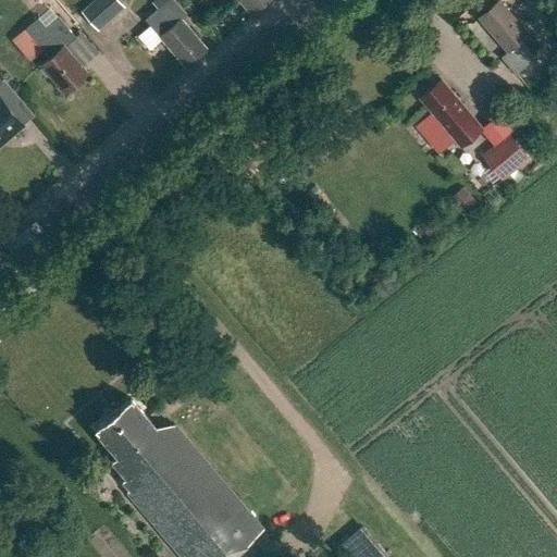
[(94,0),(81,11),(95,28),(121,5),(115,0),(94,0)]
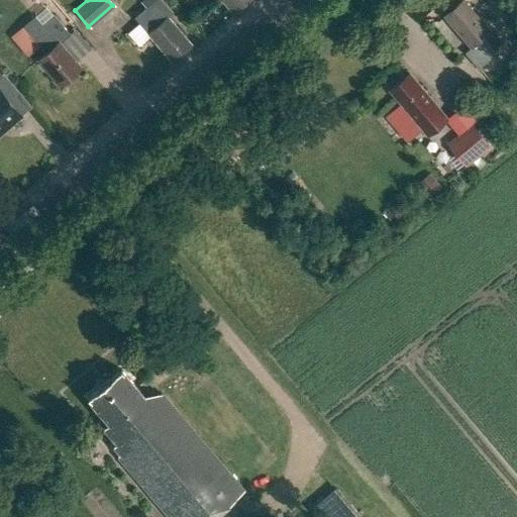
[(133,17),(173,63),(193,45),(168,16),(173,12),(162,0),(140,0),(145,7),(133,17)]
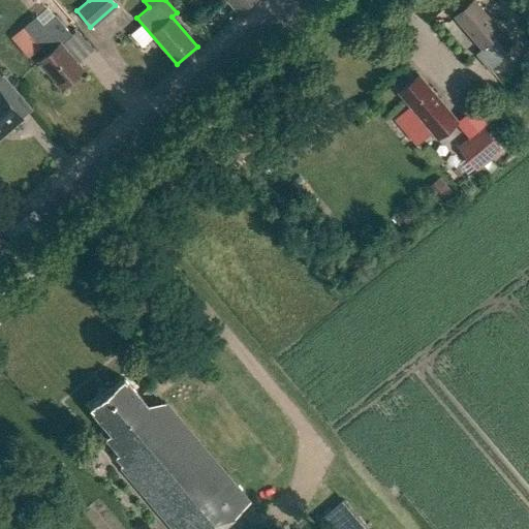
[(228,0),(238,10),(250,0),(228,0)]
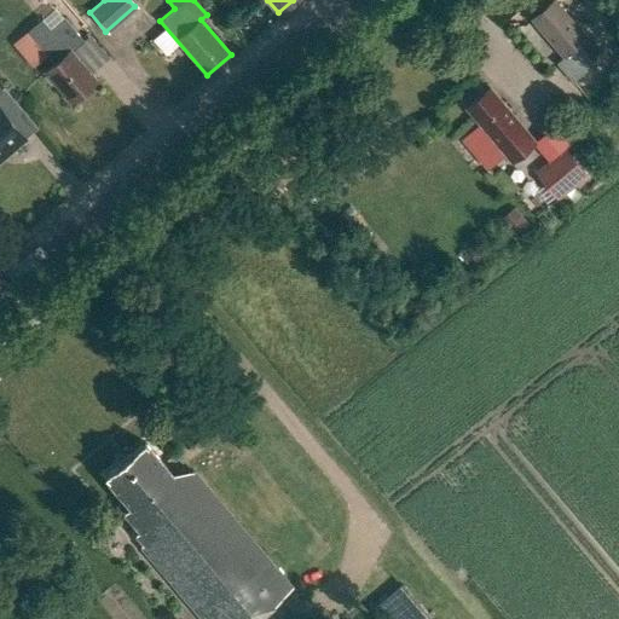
[(586,38),(554,0),(532,19),(565,57),(557,63),(573,82),(594,65),(578,46),(586,38)]
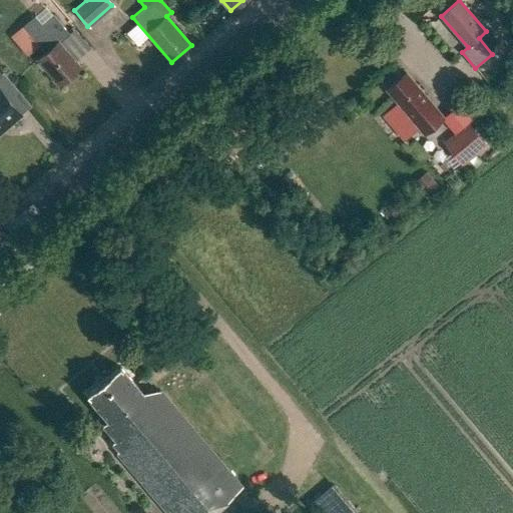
[(47,52),(38,59),(60,85),(81,67),(60,43),(71,33),(53,13),(30,33),(47,52)]
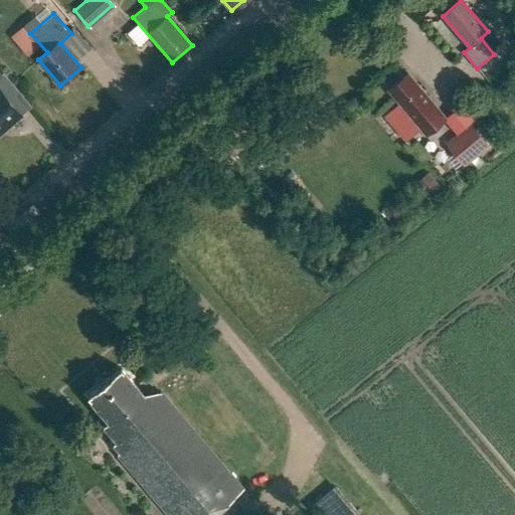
[(413,120),(424,134),(444,118),(433,104),(433,103),(407,73),(388,90),(413,120)]
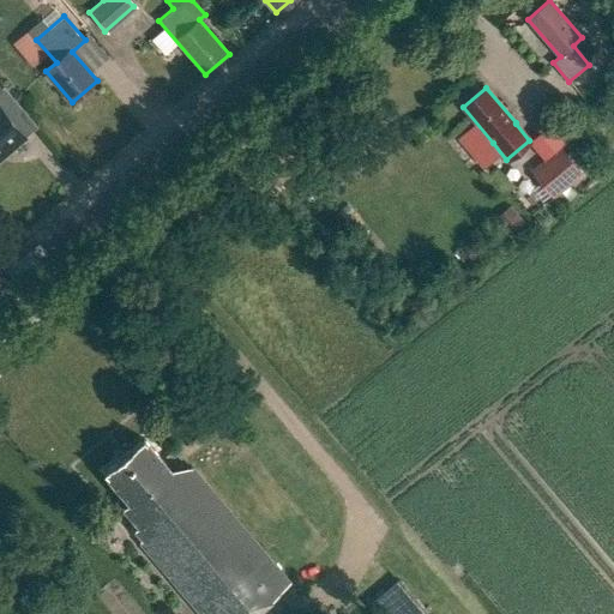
[(0,158),(25,138),(0,107),(0,158)]
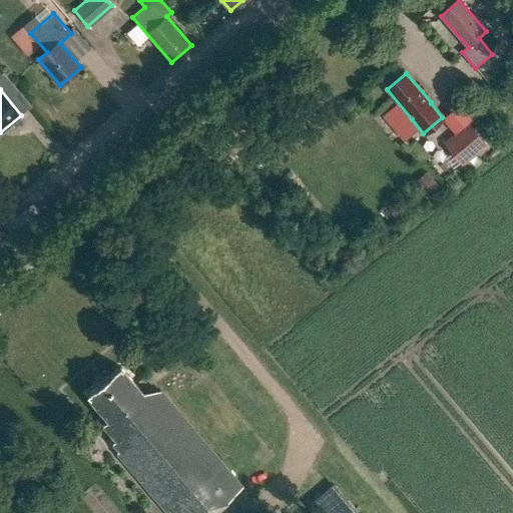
[(446,142),(464,164),(490,143),(471,121),(446,142)]
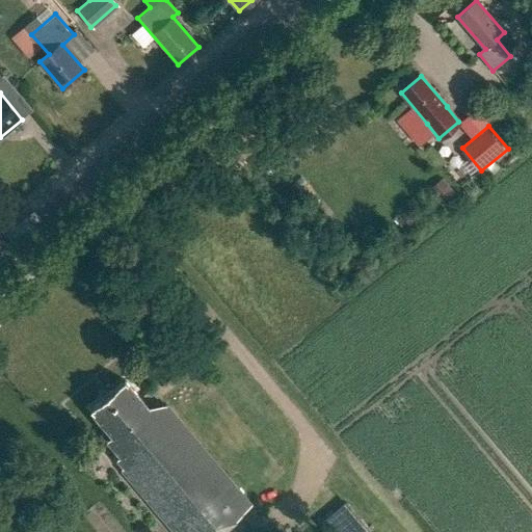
[(113,434),(107,440),(121,455),(117,458),(125,467),(122,469),(176,531),(219,531),(251,505),(166,404),(165,405),(148,406),(125,380),(91,409),(113,434)]
